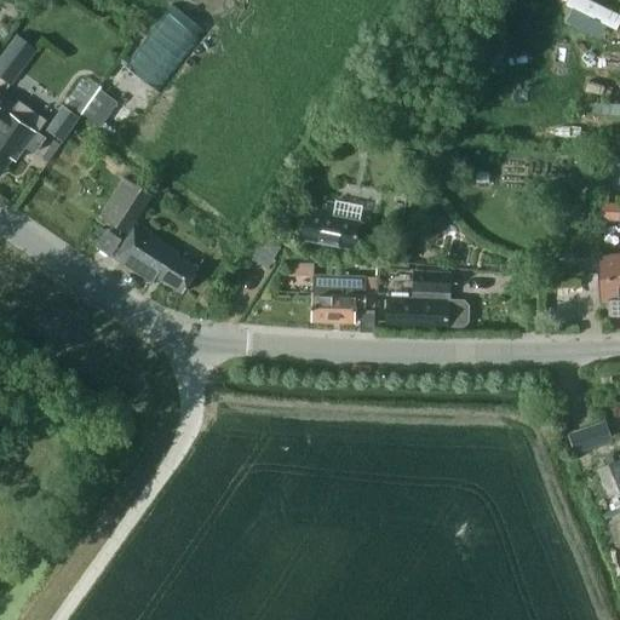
[(166,10),(126,63),(158,90),(199,35),(166,10)]
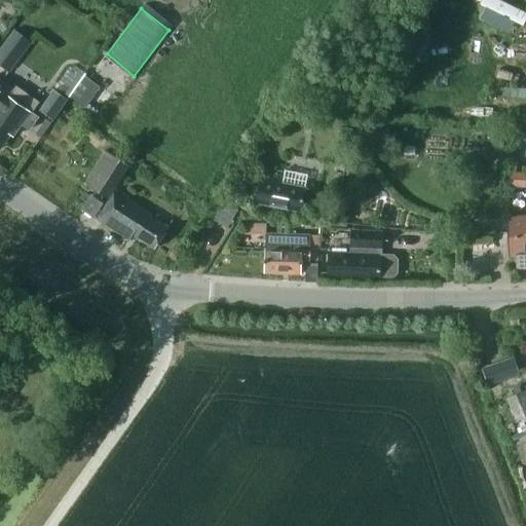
[(0,66),(9,73),(31,42),(14,31),(0,49),(0,66)]
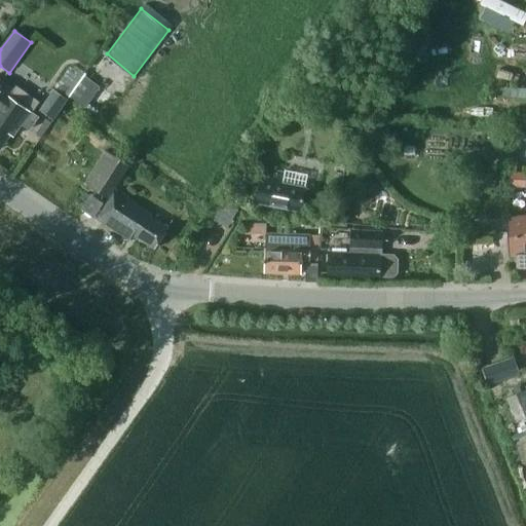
[(100,87),(85,76),(72,97),(85,106),(100,87)]
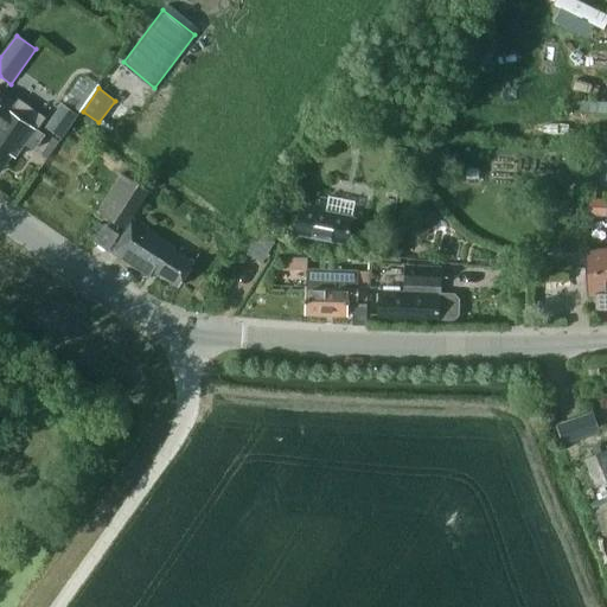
[(42,135),(8,112),(14,103),(0,93),(0,171),(12,155),(14,158),(26,141),(33,147),(42,135)]
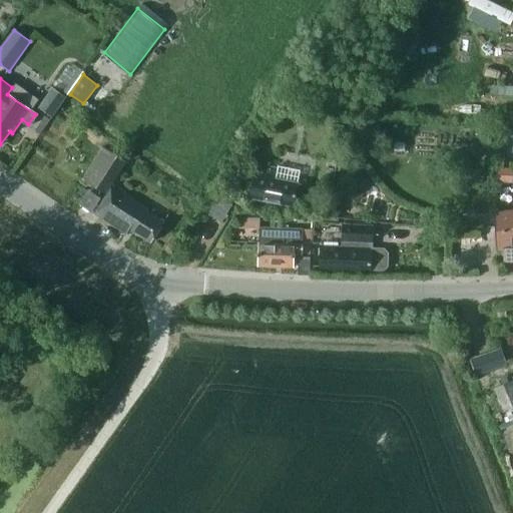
[(512,85),(487,85),(487,94),(512,95),(512,85)]
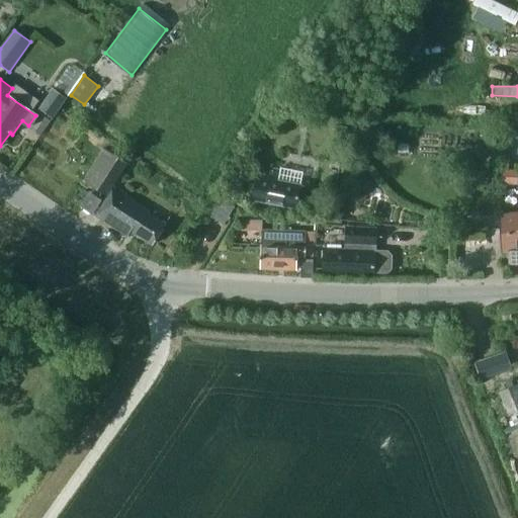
[(53,88),(37,108),(52,118),(67,98),(53,88)]
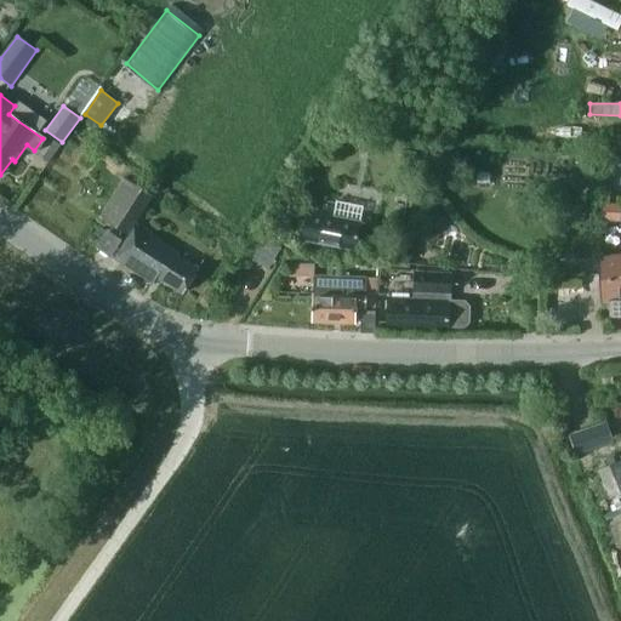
[(399,155),(398,167),(414,169),(415,158),(399,155)]
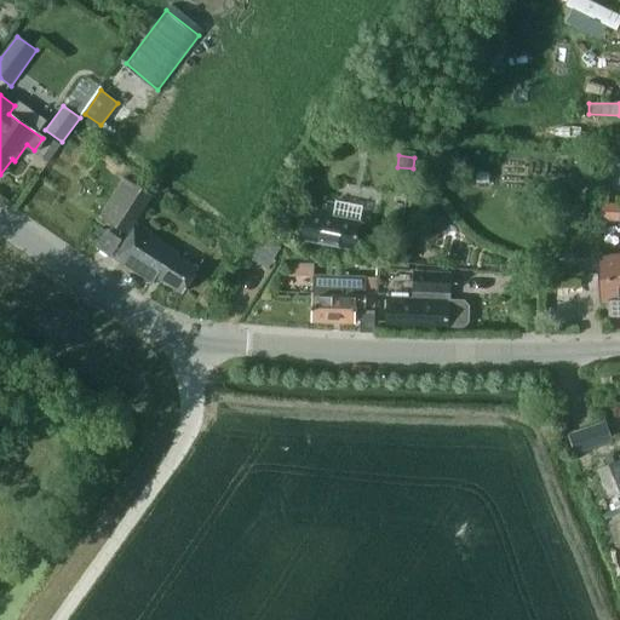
[(574,188),(587,187),(587,164),(574,165),(574,188)]
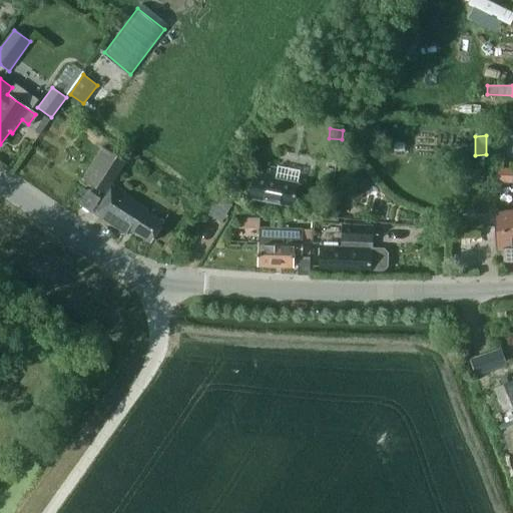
[(129,228),(151,242),(163,221),(146,210),(147,208),(131,199),(132,197),(112,184),(126,161),(102,147),(82,179),(106,195),(94,213),(126,233),(129,228)]
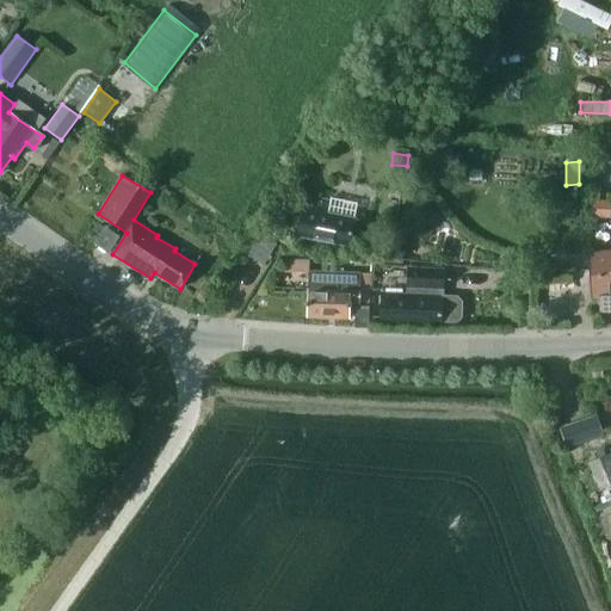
[(297,235),(349,246),(357,203),(331,197),(331,202),(306,196),(297,235)]
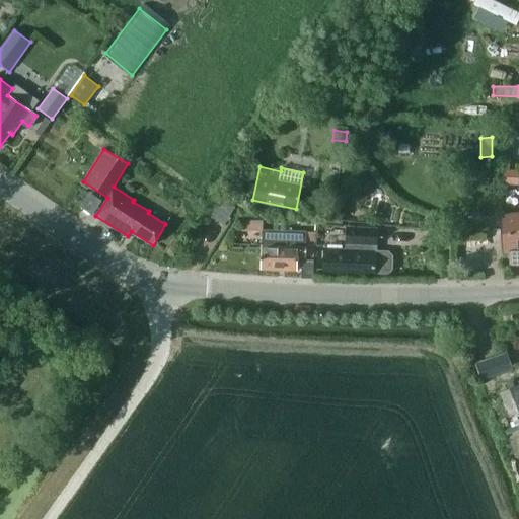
[(517,171),(501,171),(501,186),(517,186),(517,171)]
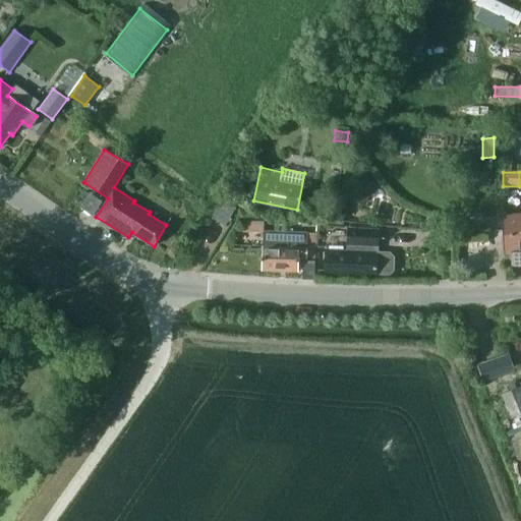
[(245,189),(232,181),(221,199),(234,208),(245,189)]
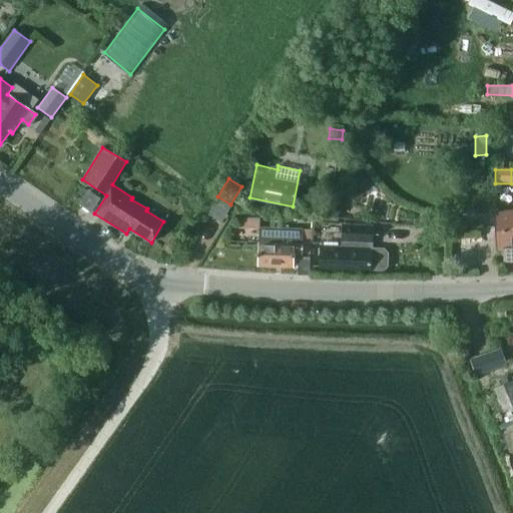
[(512,209),(495,211),(497,249),(503,249),(504,261),(512,260),(512,209)]
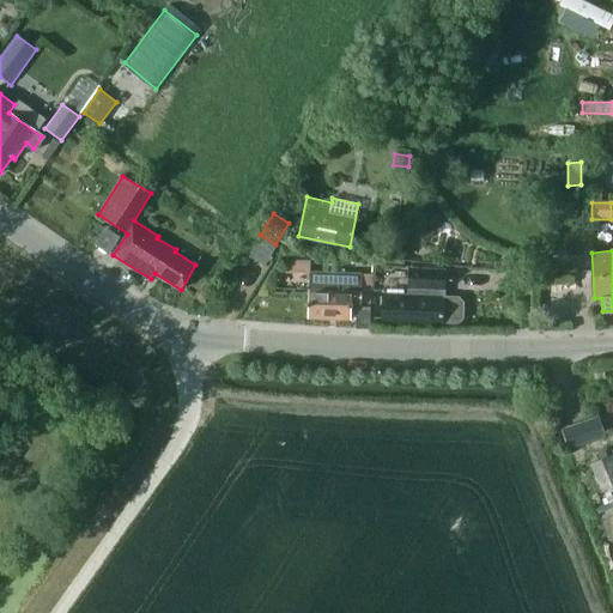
[(309,272),(310,272),(311,260),(286,260),(286,274),(308,274),(309,272)]
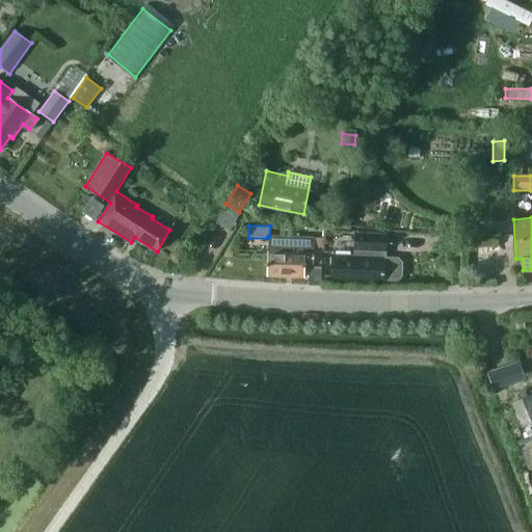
[(330,281),(383,283),(384,280),(397,281),(401,276),(402,262),(398,258),(384,258),(386,233),(355,232),(355,256),(331,256),(330,281)]
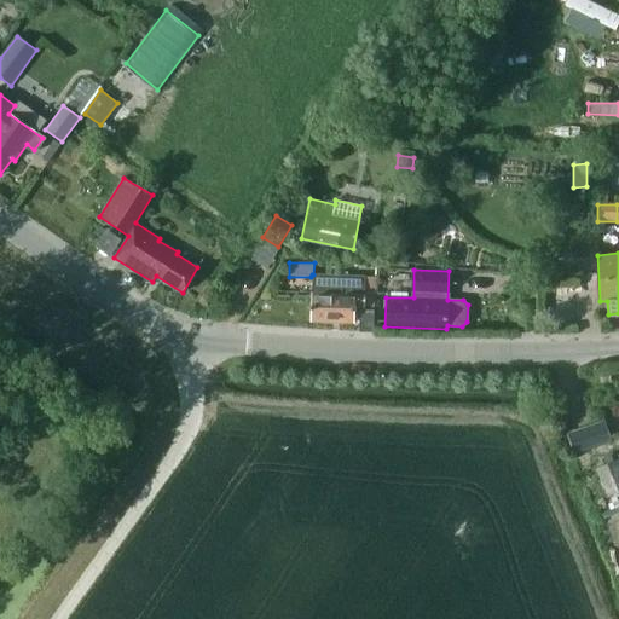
[(365,276),(313,275),(312,275),(311,277),(311,320),(354,322),(354,310),(364,310),(364,306),(365,276)]
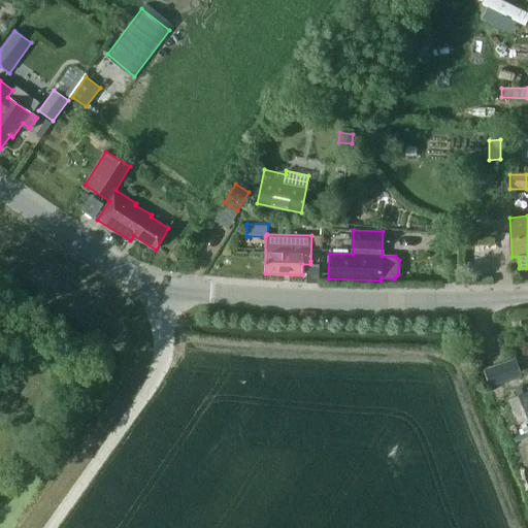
[(310,261),(319,262),(320,236),(311,235),(310,261)]
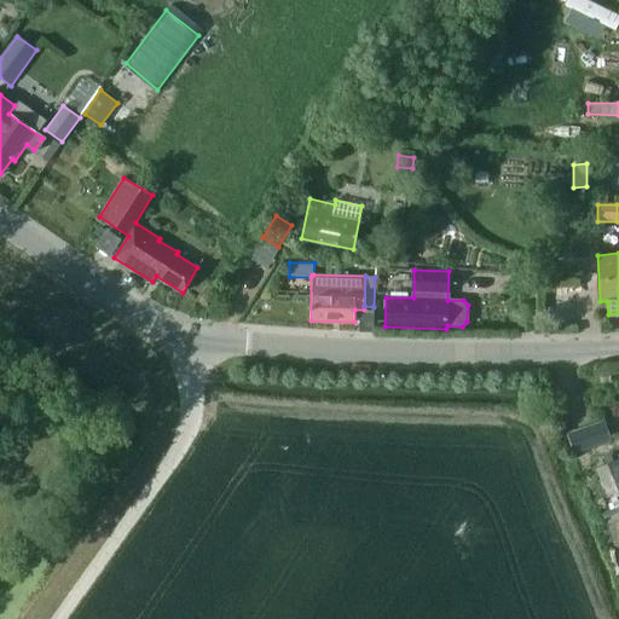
[(580,428),(586,449),(611,440),(605,421),(580,428)]
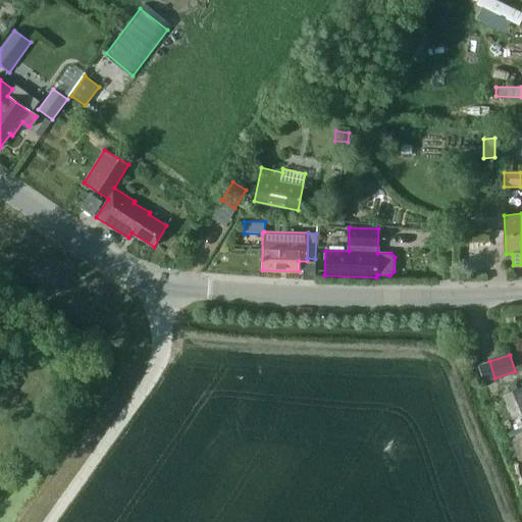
[(503,396),(513,418),(521,414),(521,389),(521,387),(503,396)]
